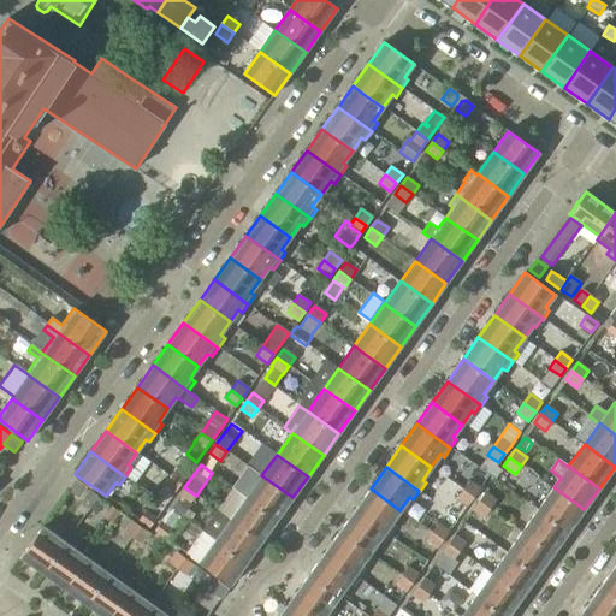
[(176,468),(170,477),(181,485),(187,475),(176,468)]
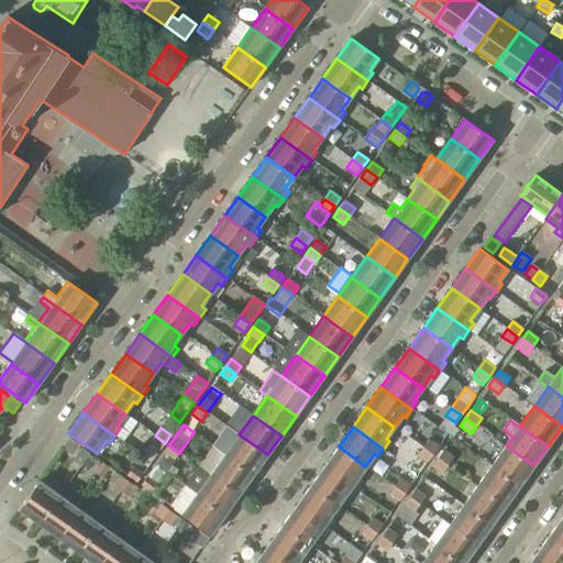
[(239,434),(225,454),(253,475),(267,454),(239,434)]
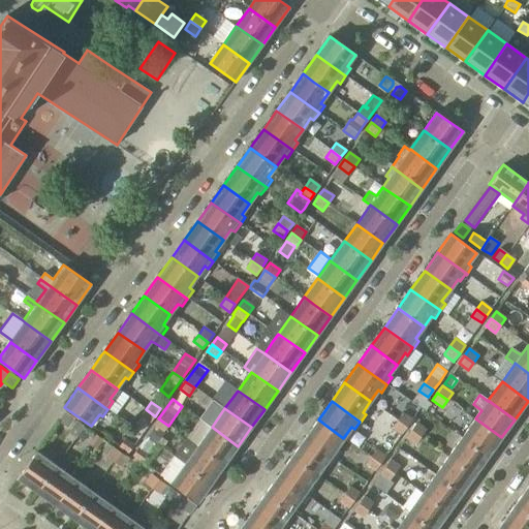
[(141,416),(141,417),(150,424),(155,416),(146,409),(141,416)]
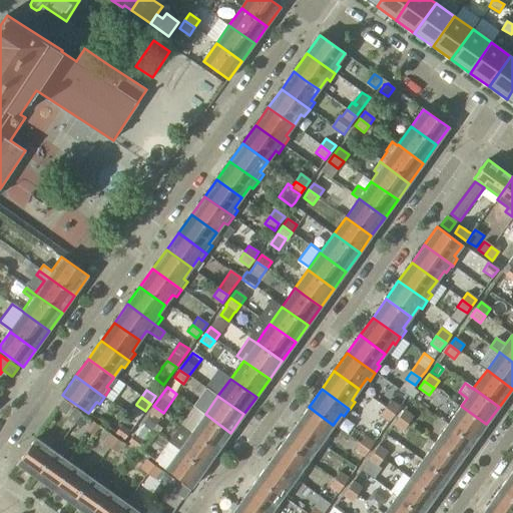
[(72,406),(64,400),(58,409),(66,414),(72,406)]
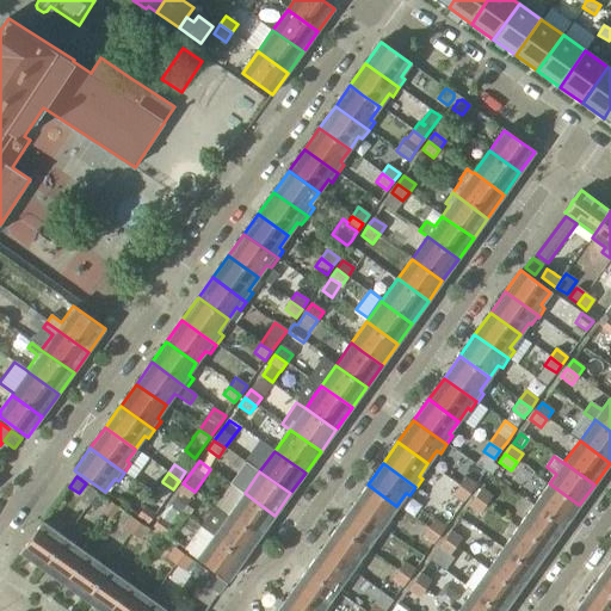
[(464,477),(458,486),(470,493),(476,485),(464,477)]
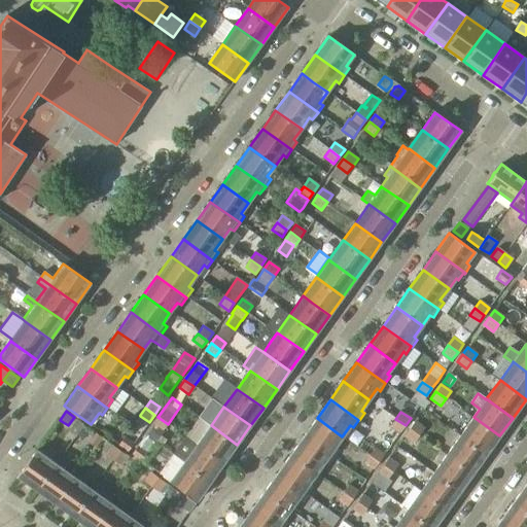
[(168,424),(157,417),(153,423),(163,430),(168,424)]
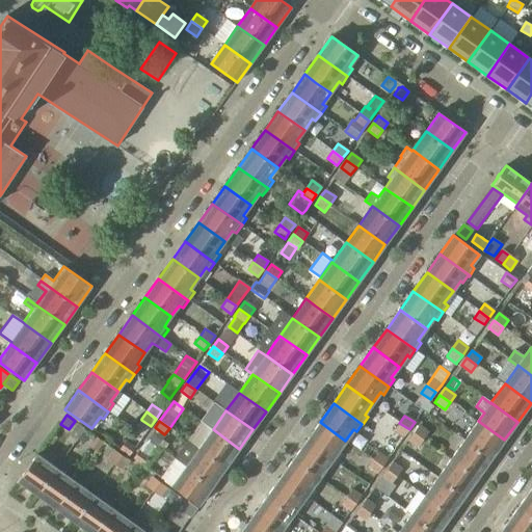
[(478,421),(464,440),(491,458),(504,440),(478,421)]
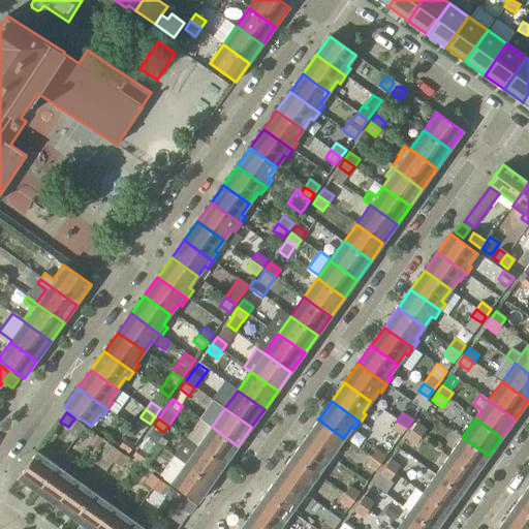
[(318,419),(305,438),(334,459),(339,452),(336,448),(343,438),(318,419)]
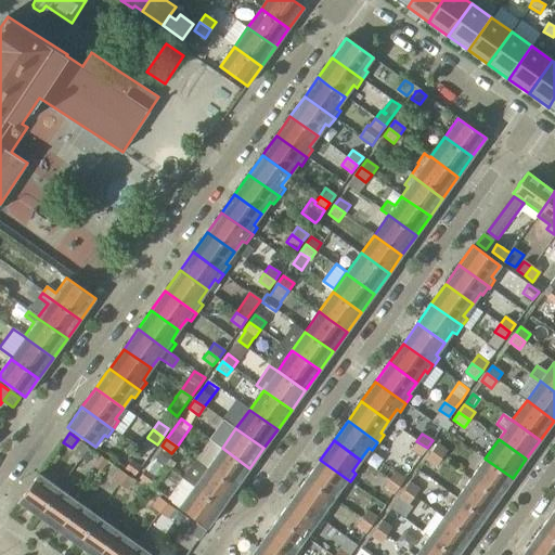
[(427,448),(416,441),(411,449),(422,455),(427,448)]
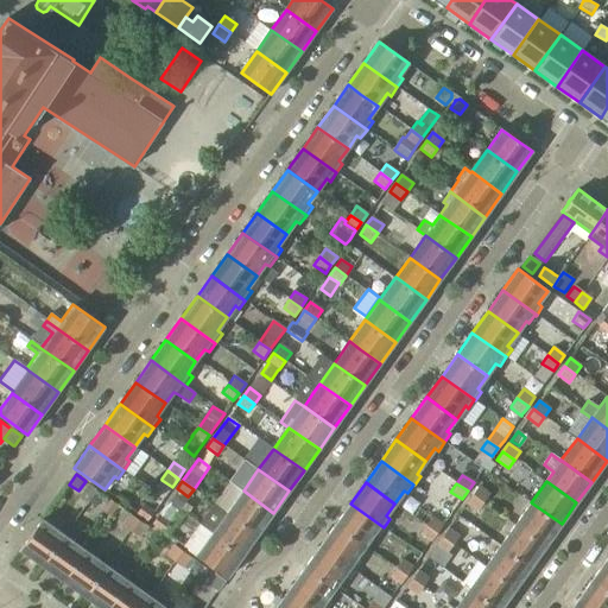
[(88,485),(78,498),(87,504),(96,489),(88,485)]
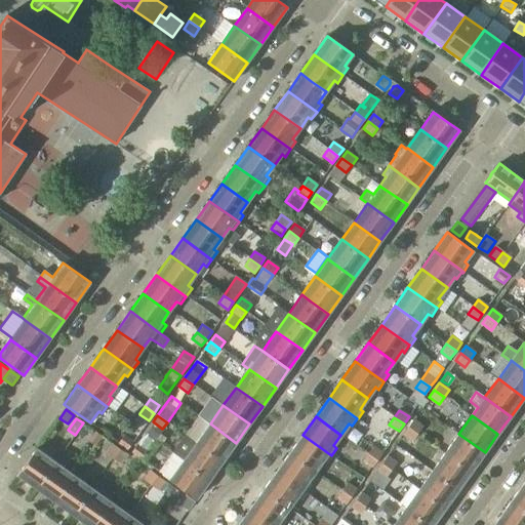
[(413,419),(408,427),(417,434),(422,427),(413,419)]
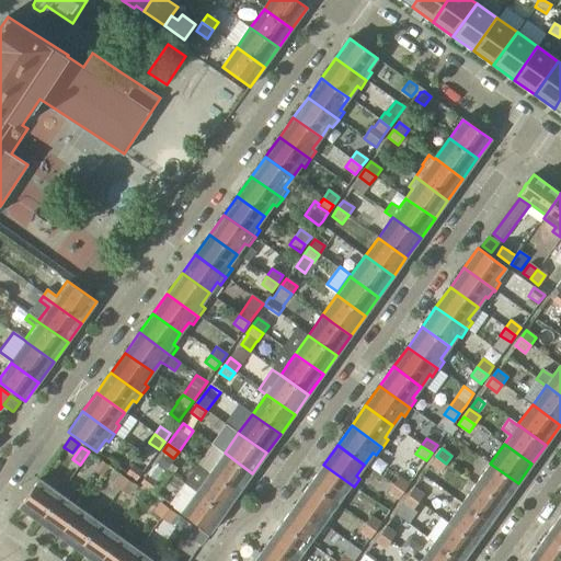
[(150,460),(141,454),(139,453),(130,465),(133,465),(126,473),(136,480),(150,460)]
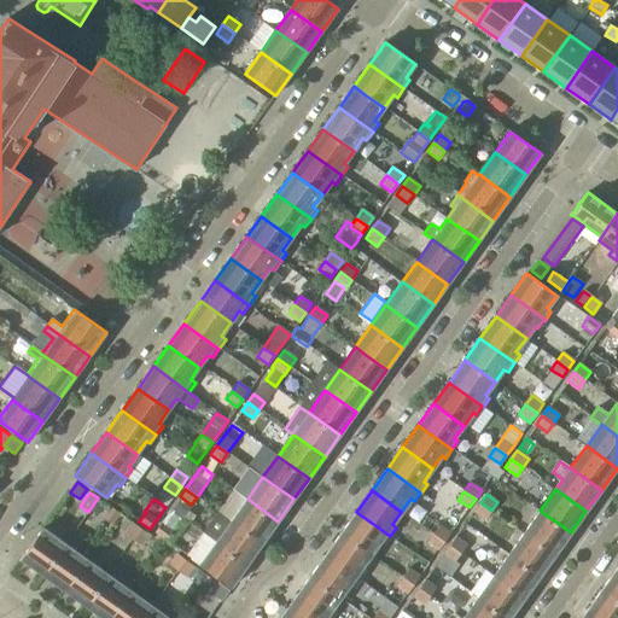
[(170,512),(181,519),(182,520),(192,507),(180,499),(170,512)]
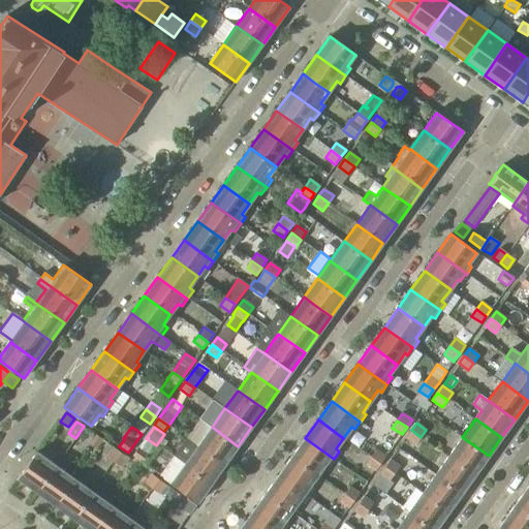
[(211,427),(197,445),(224,464),(238,446),(212,427),(211,427)]
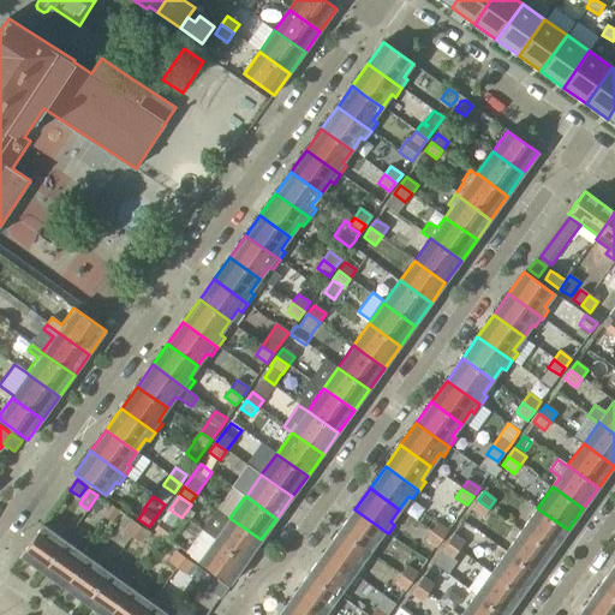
[(489,508),(478,500),(472,508),(483,517),(489,508)]
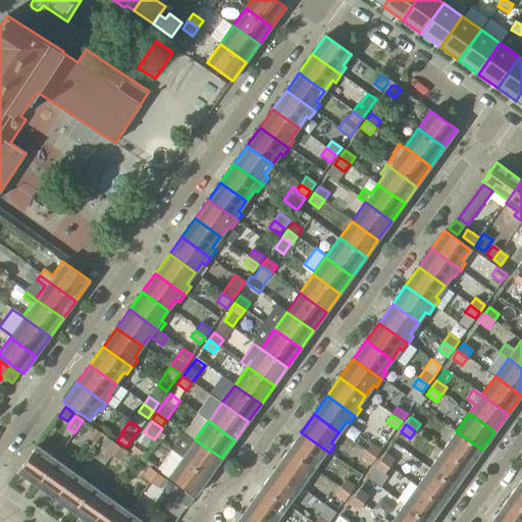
[(93,428),(86,437),(94,444),(101,433),(93,428)]
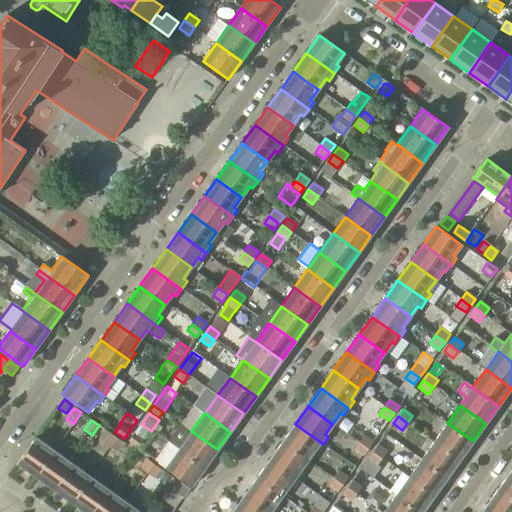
[(141,423),(126,444),(135,451),(150,430),(141,424),(141,423)]
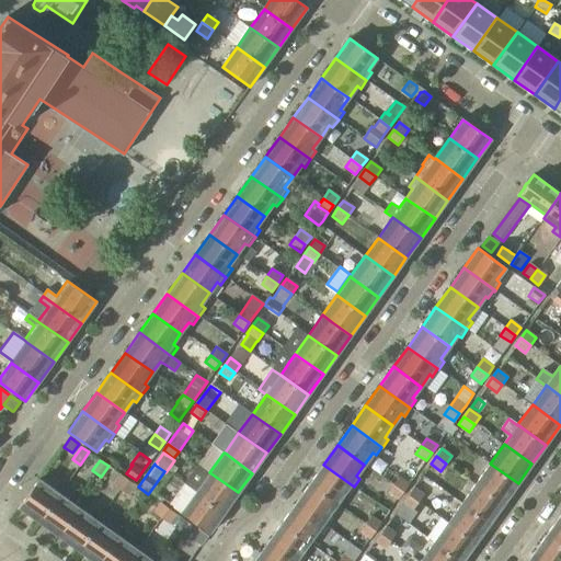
[(490,464),(476,483),(504,504),(518,483),(490,464)]
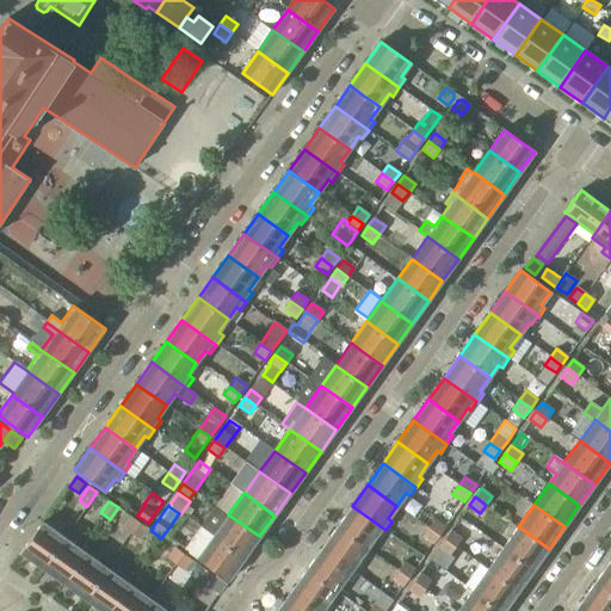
[(352,506),(337,528),(366,548),(376,536),(380,538),(386,530),(352,506)]
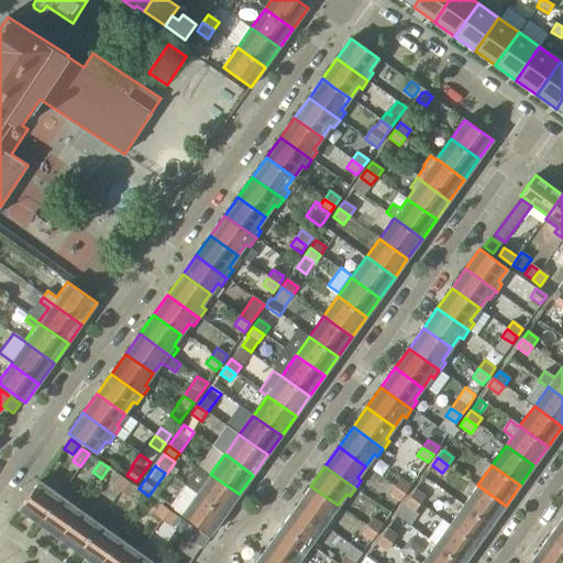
[(433,481),(435,477),(429,472),(426,475),(433,481)]
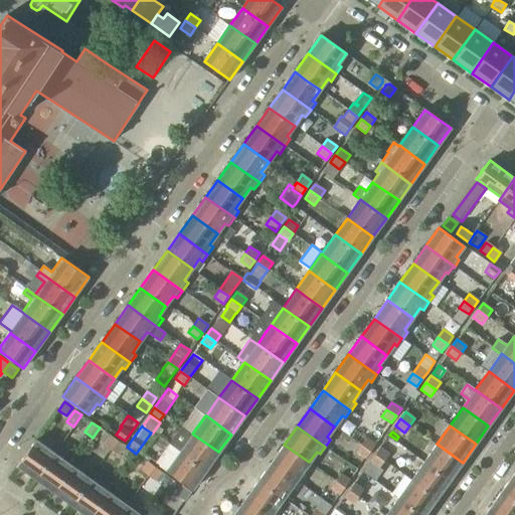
[(192,434),(180,452),(206,470),(218,452),(192,434)]
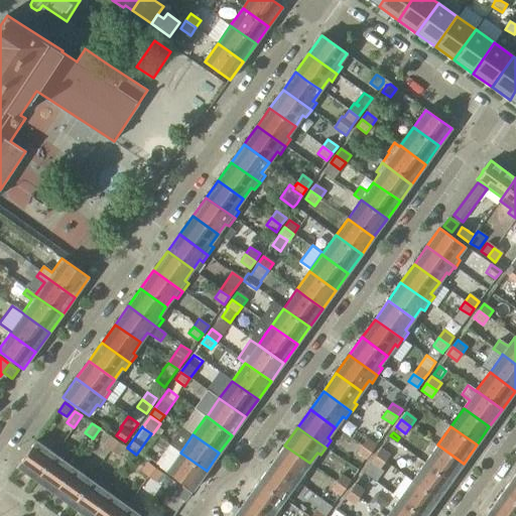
[(104,445),(111,450),(118,441),(110,436),(104,445)]
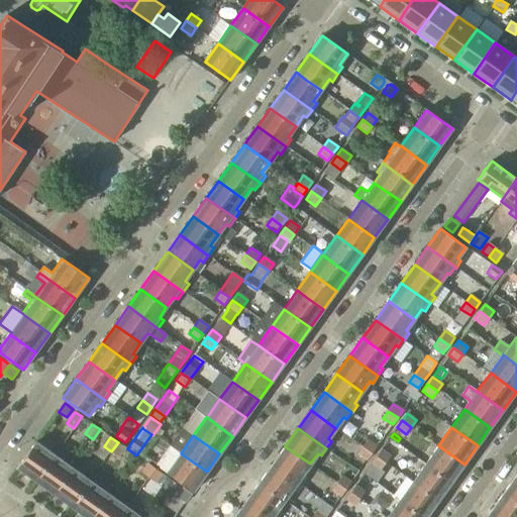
[(368,439),(363,446),(372,453),(377,446),(368,439)]
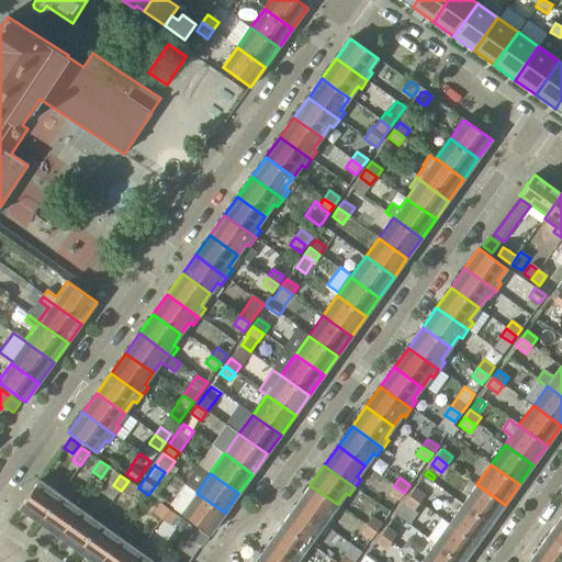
[(19,508),(40,523),(59,495),(40,480),(19,508)]
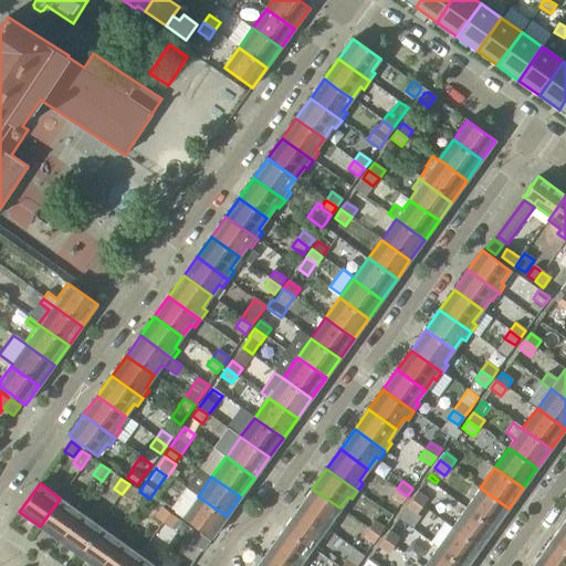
[(129,484),(122,494),(129,501),(135,494),(146,502),(149,499),(139,491),(129,484)]
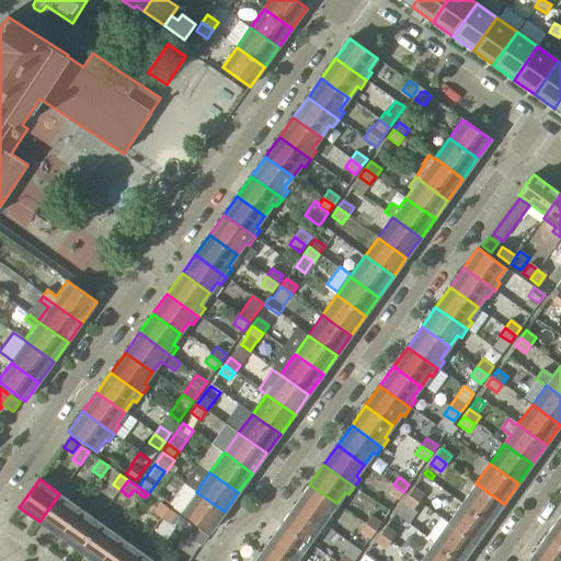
[(476,483),(461,503),(490,523),(504,504),(476,483)]
